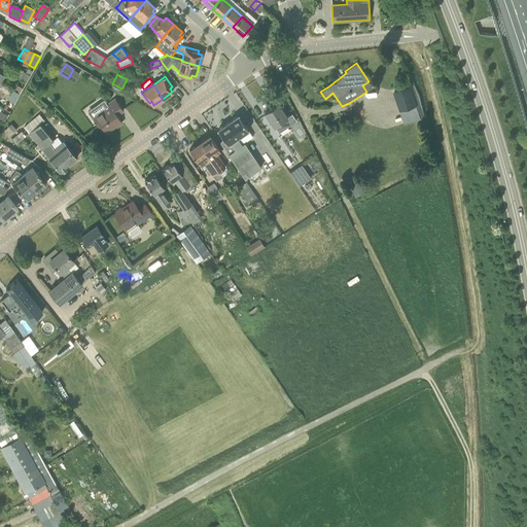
[(405,124),(425,117),(415,84),(394,91),(405,124)]
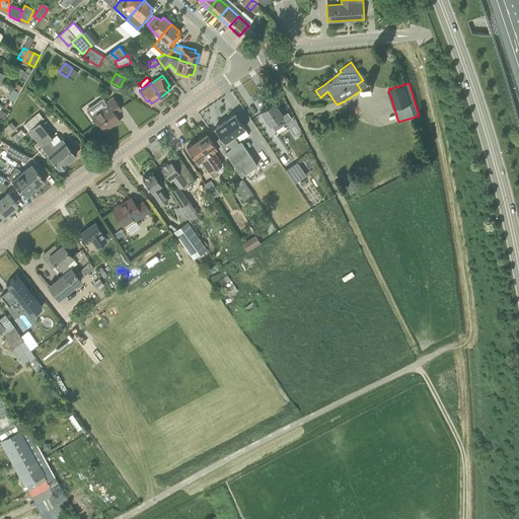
[(116,113),(122,108),(114,97),(105,103),(106,105),(91,116),(97,125),(99,123),(104,130),(114,123),(115,125),(121,121),(116,113)]
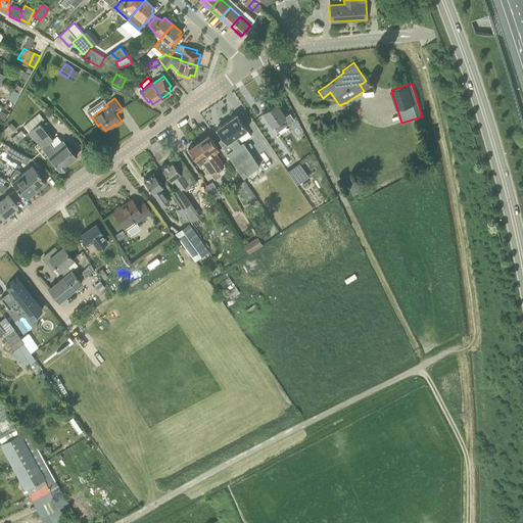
[(276,103),(264,111),(273,126),(280,121),(284,127),(291,122),(286,115),(285,116),(276,103)]
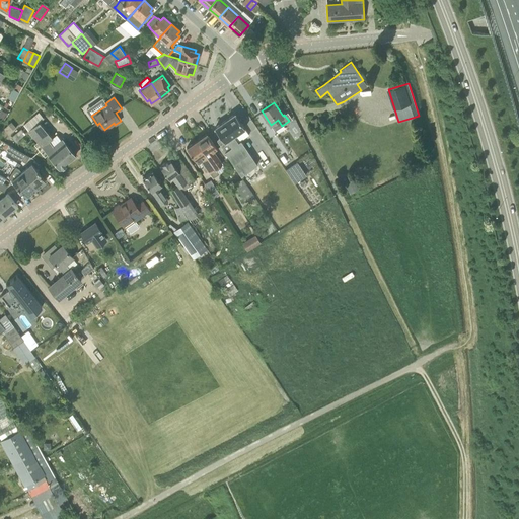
[(40,122),(44,118),(39,112),(23,125),(61,168),(76,155),(58,134),(53,138),(40,122)]
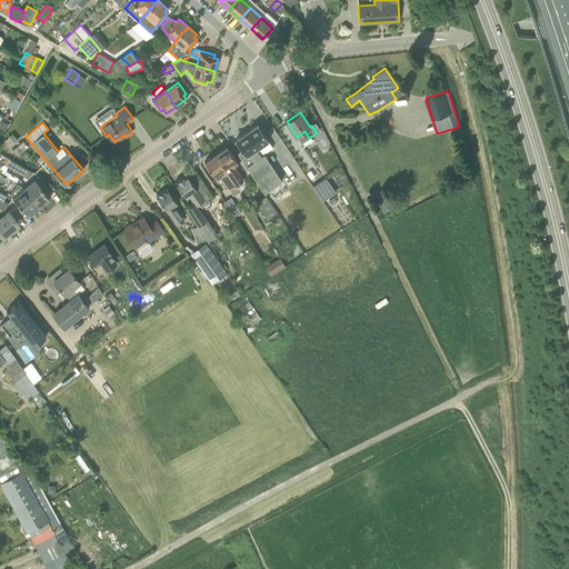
[(236,140),(242,149),(242,150),(237,153),(265,192),(282,180),(263,153),(261,156),(257,149),(269,140),(258,125),(236,140)]
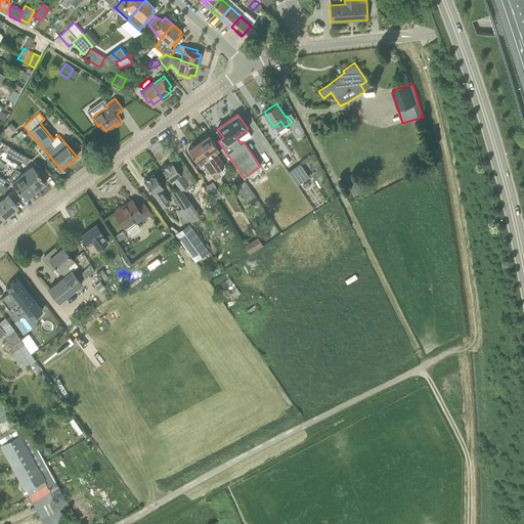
[(322,126),(320,119),(313,121),(316,129),(322,126)]
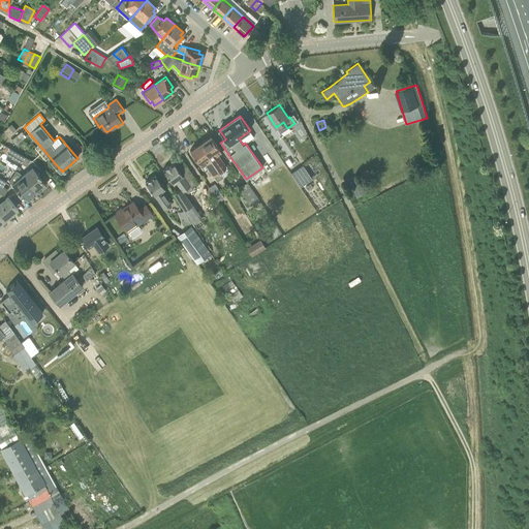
[(12,124),(4,130),(9,136),(18,129),(12,124)]
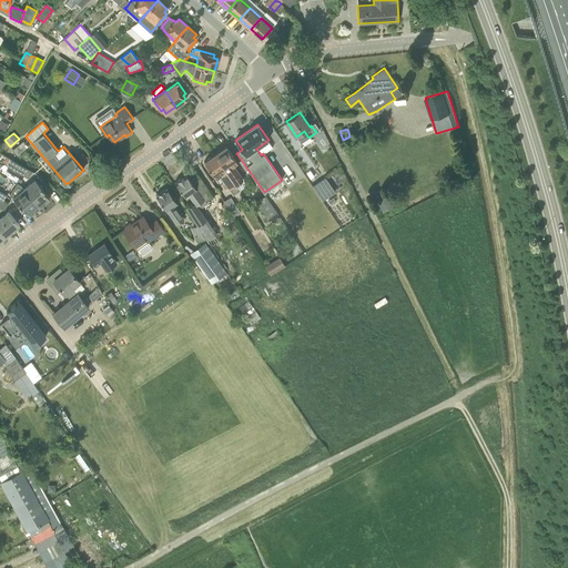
[(20,144),(13,150),(18,154),(24,149),(20,144)]
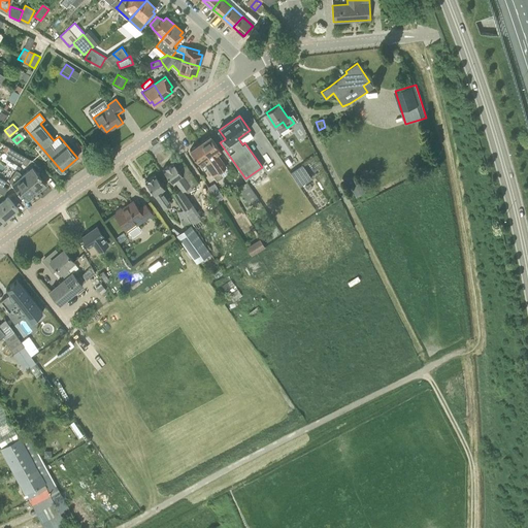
[(221,151),(210,136),(200,142),(220,171),(227,166),(218,154),(221,151)]
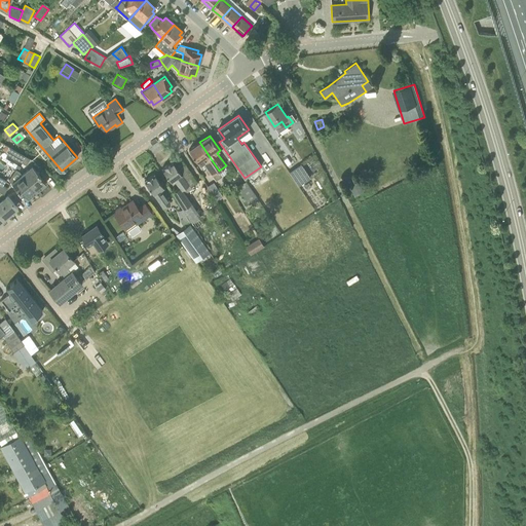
[(223,176),(219,171),(199,142),(189,149),(200,164),(203,162),(217,181),(223,176)]
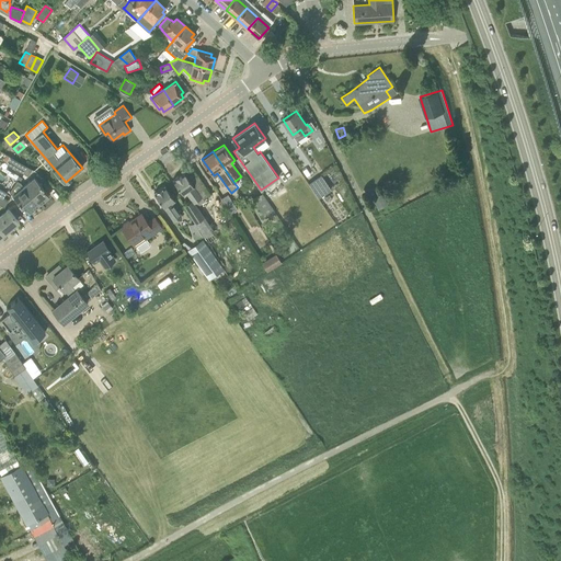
[(10,157),(8,161),(7,162),(29,175),(32,169),(10,157)]
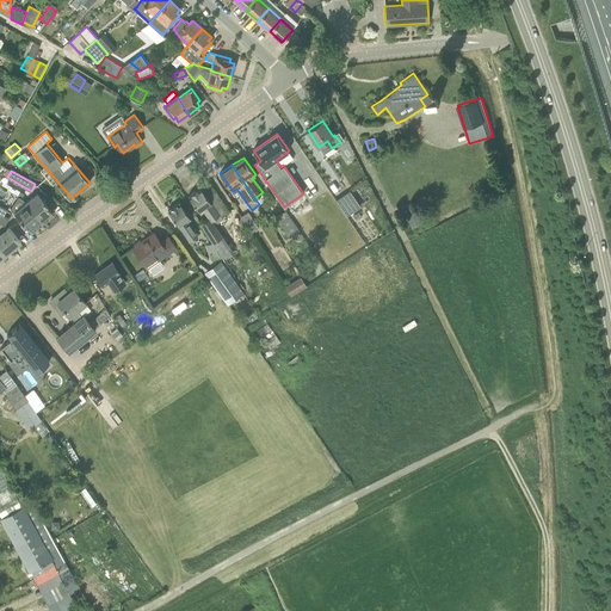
[(202,209),(208,217),(201,223),(218,251),(229,244),(223,235),(217,224),(224,221),(221,216),(228,213),(208,181),(201,187),(189,196),(199,211),(202,209)]
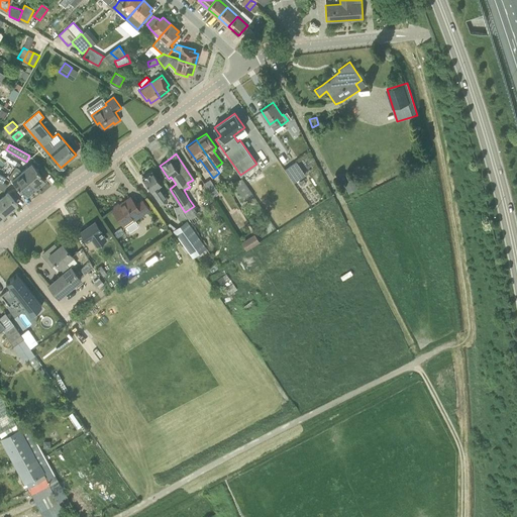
[(305,175),(296,161),(284,169),(294,183),(305,175)]
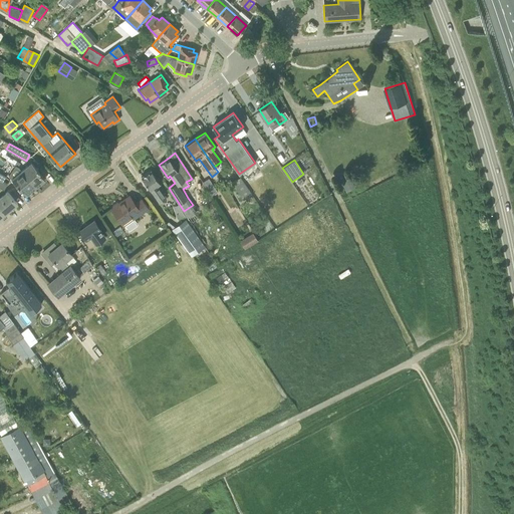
[(36,188),(45,180),(39,173),(40,172),(32,162),(22,171),(36,188)]
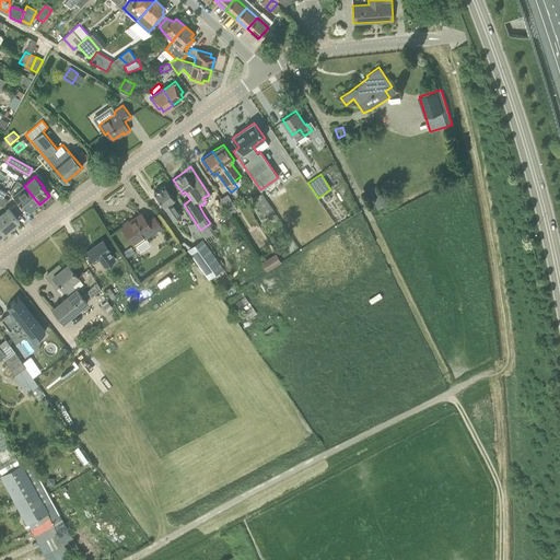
[(23,205),(30,212),(39,205),(24,186),(21,182),(18,179),(10,191),(22,206),(23,205)]
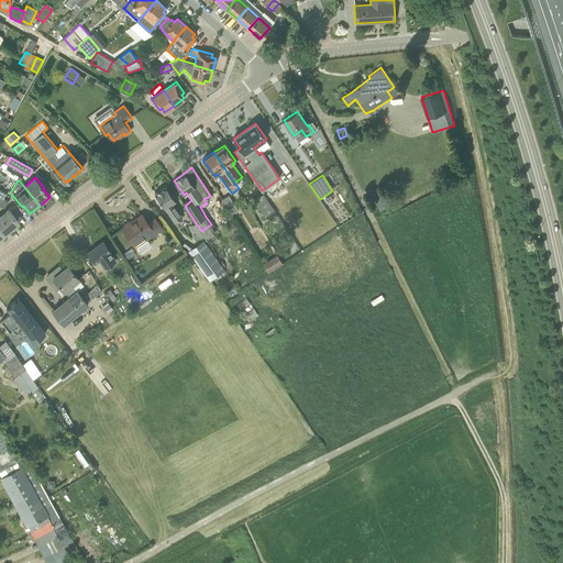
[(155,194),(175,221),(178,224),(181,222),(178,219),(183,216),(173,202),(176,200),(165,186),(155,194)]
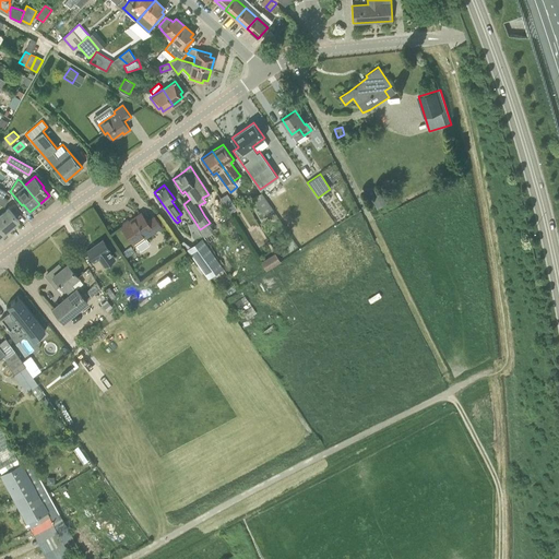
[(274,211),(264,197),(262,192),(252,199),(264,216),(274,211)]
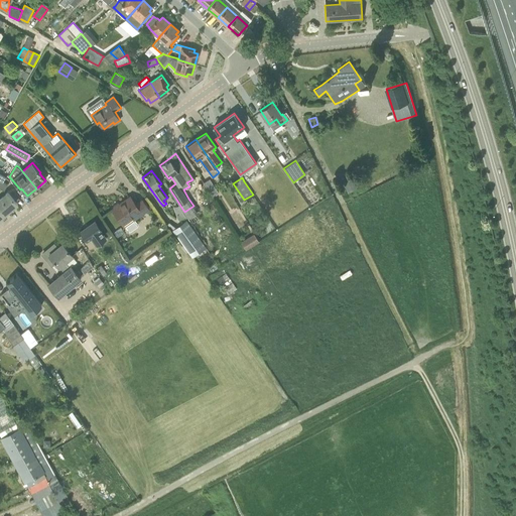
[(210,178),(205,182),(213,197),(219,192),(210,178)]
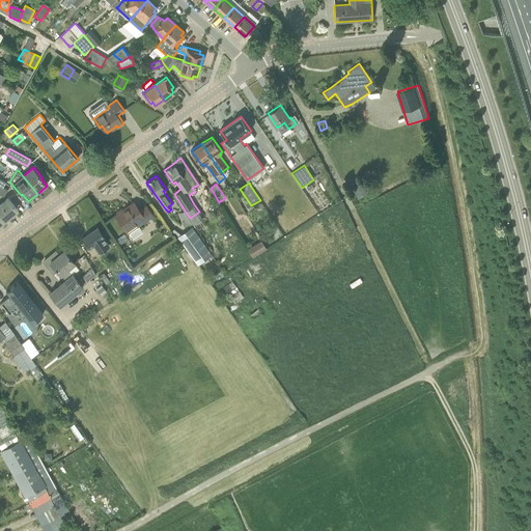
[(362,184),(354,188),(358,197),(367,193),(362,184)]
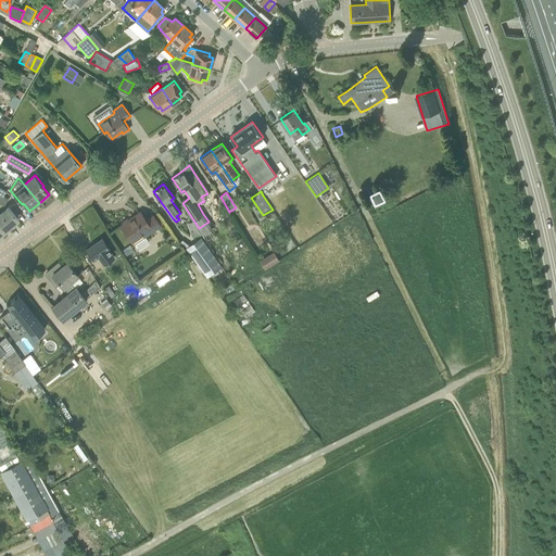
[(0,228),(3,232),(19,219),(8,207),(0,214),(0,228)]
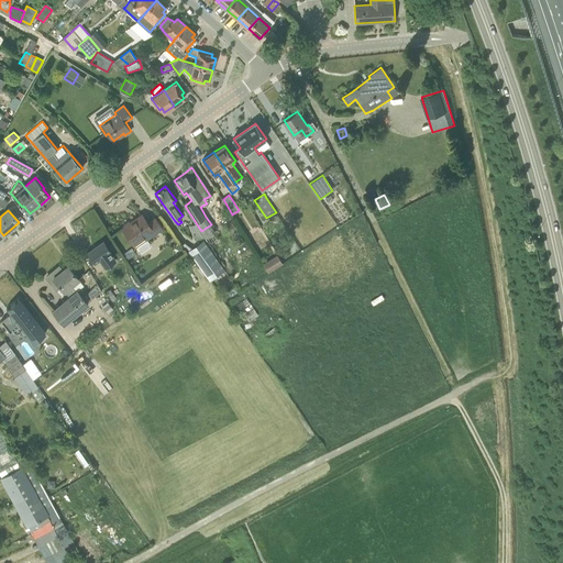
[(148,223),(142,213),(122,228),(133,244),(144,236),(147,240),(163,229),(155,218),(148,223)]
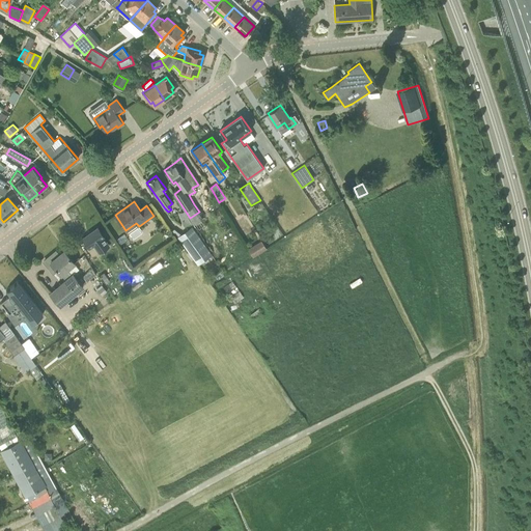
[(93,245),(99,252),(109,246),(104,239),(105,238),(98,227),(82,239),(88,248),(93,245)]
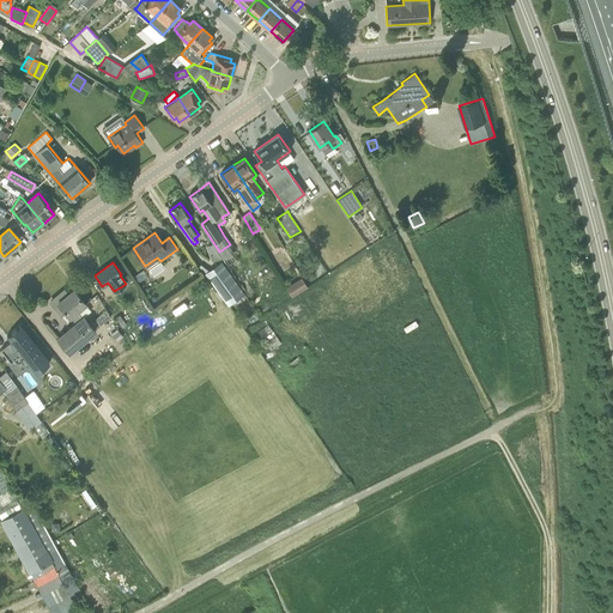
[(222,262),(205,274),(229,307),(244,295),(222,262)]
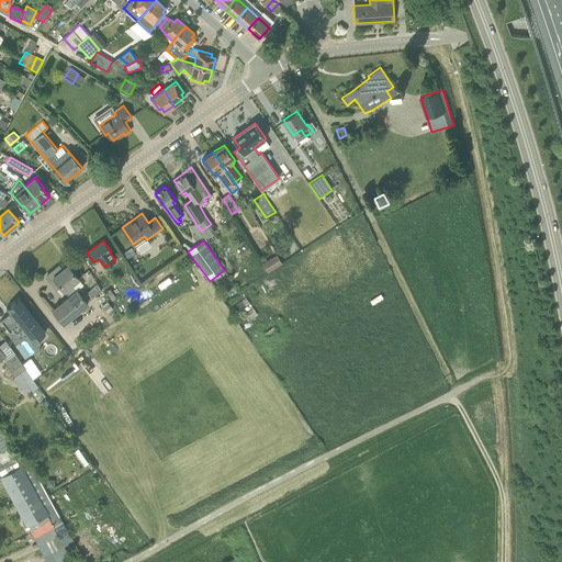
[(268,272),(274,268),(270,261),(263,266),(268,272)]
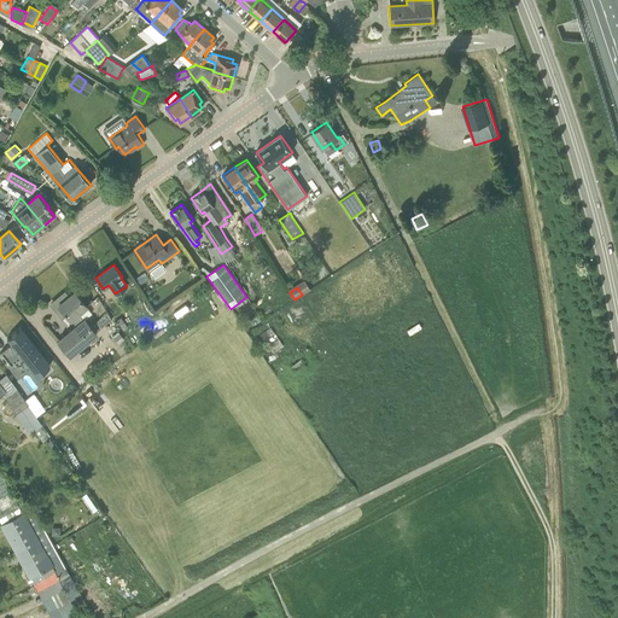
[(65,314),(70,320),(71,319),(77,326),(58,342),(70,355),(97,333),(85,320),(93,313),(75,292),(68,297),(65,293),(51,304),(62,318),(65,314)]
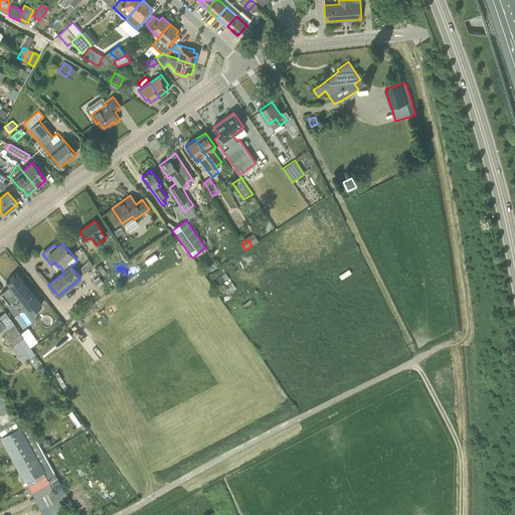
[(6,282),(10,287),(7,289),(6,289),(7,290),(2,294),(1,293),(1,294),(9,305),(18,298),(30,314),(31,313),(29,310),(38,303),(41,306),(41,305),(17,273),(16,274),(16,275),(7,282),(7,281),(6,282)]
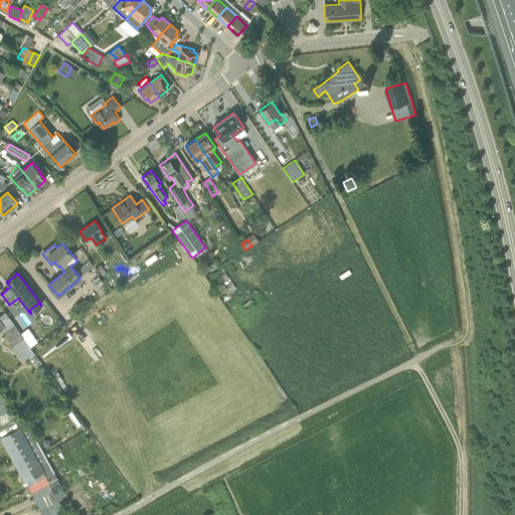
[(104,283),(99,277),(94,280),(94,281),(99,287),(104,283)]
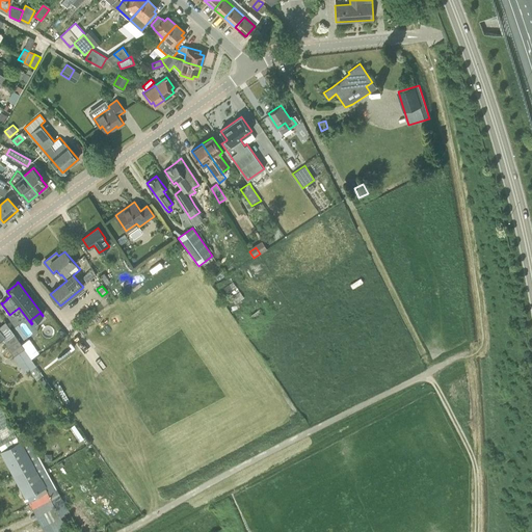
[(236,303),(242,299),(237,293),(236,294),(231,297),(236,303)]
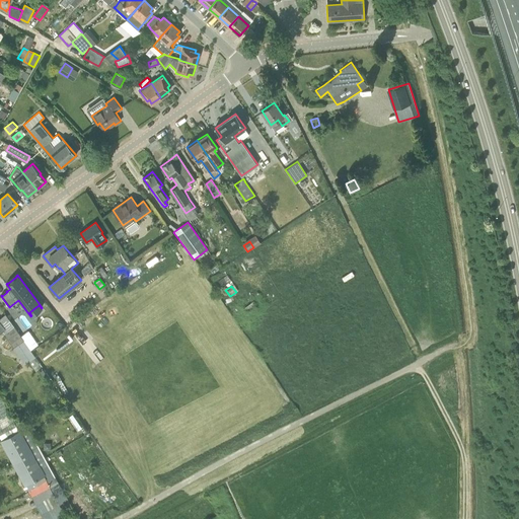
[(14,325),(4,334),(13,347),(23,340),(14,325)]
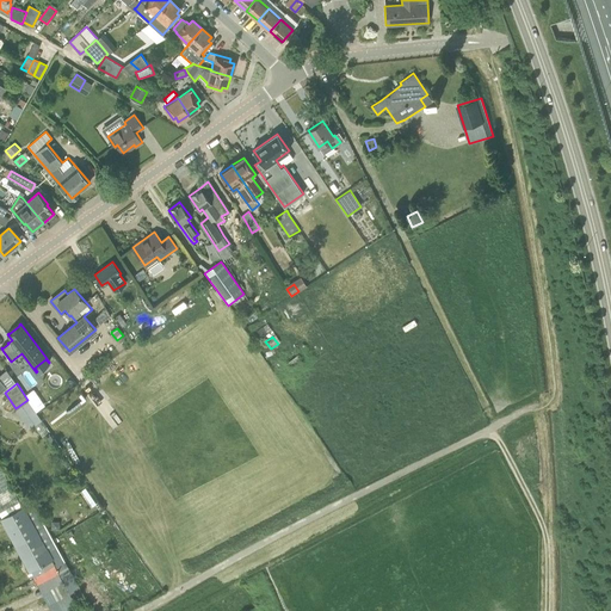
[(28,400),(16,408),(28,425),(34,425),(39,420),(42,419),(28,400)]
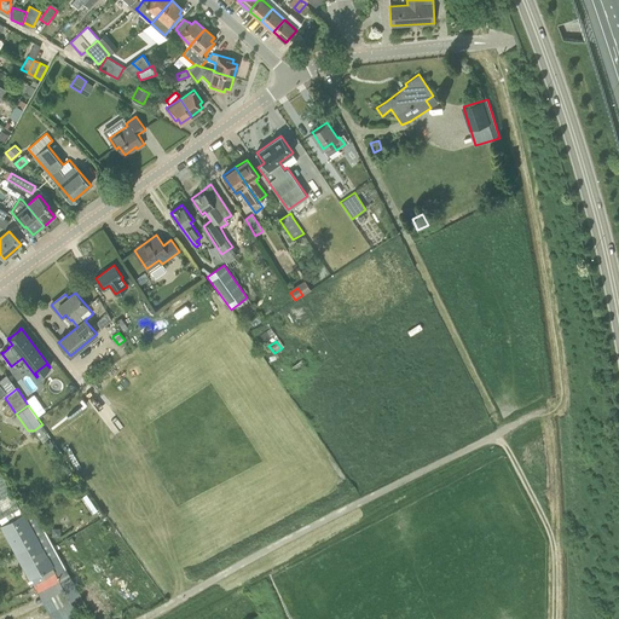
[(53,565),(24,513),(32,509),(25,499),(18,504),(19,508),(0,518),(0,519),(3,524),(0,525),(29,579),(53,565)]
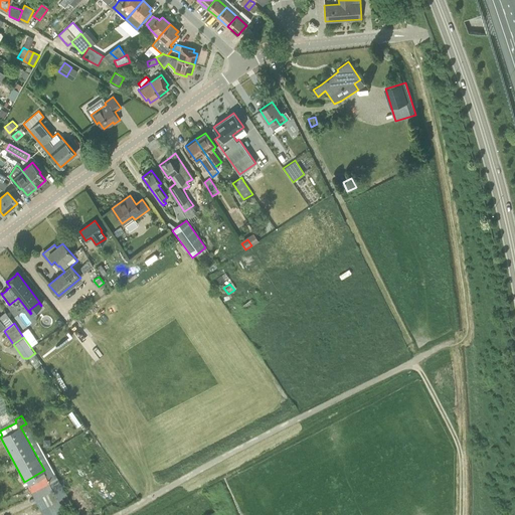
[(68,491),(76,504),(83,514),(88,512),(72,488),(68,491)]
